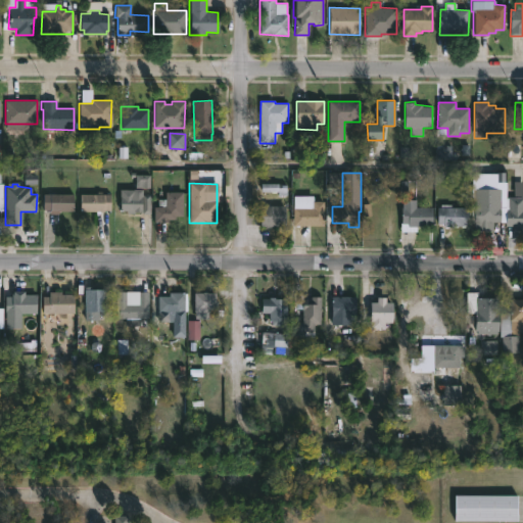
[(126,190),(126,196),(141,196),(141,194),(151,194),(150,214),(119,214),(119,190),(126,190)]
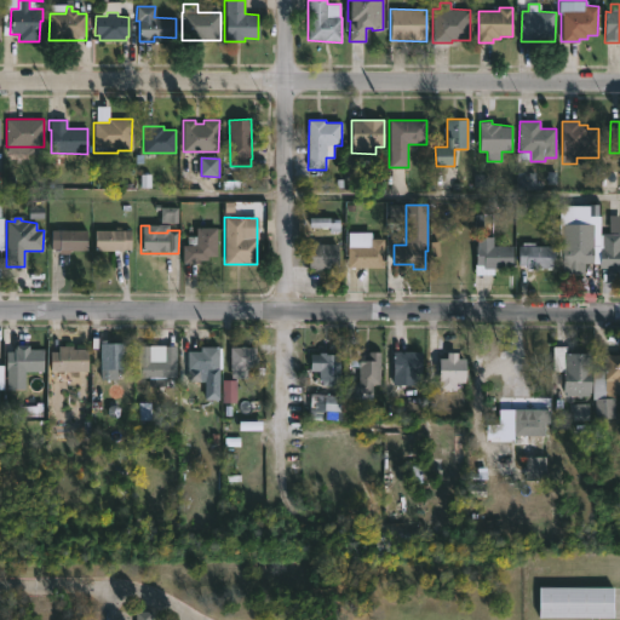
[(120,228),(120,230),(131,231),(130,251),(96,251),(96,230),(115,230),(115,228),(120,228)]
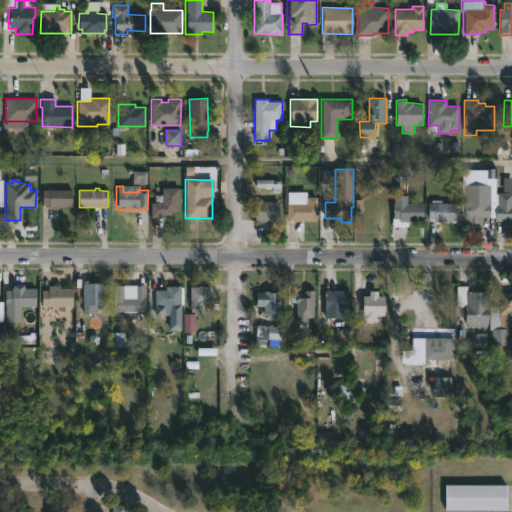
[(152,217),(150,217),(150,202),(154,203),(154,195),(162,195),(162,188),(179,188),(179,212),(171,212),(171,215),(164,215),(164,218),(152,217)]
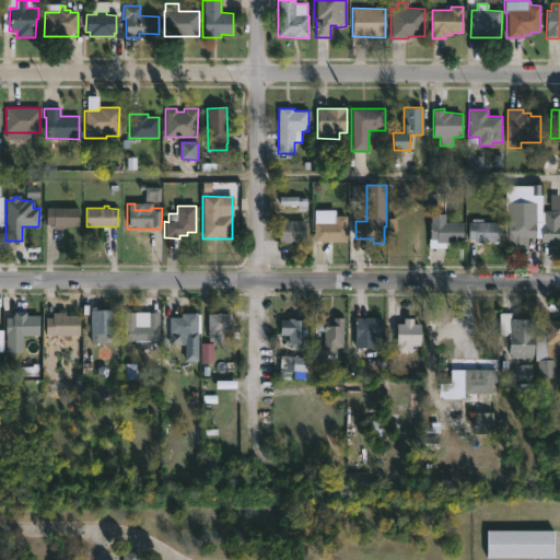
[(79,208),(79,226),(53,226),(53,225),(46,225),(46,208),(79,208)]
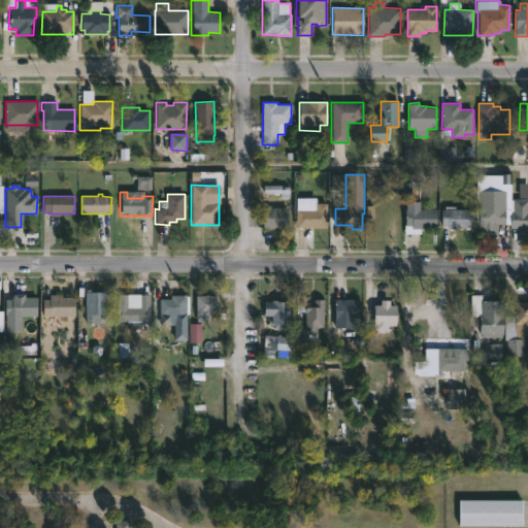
[(317,198),(317,203),(327,203),(327,228),(296,228),(297,198),(317,198)]
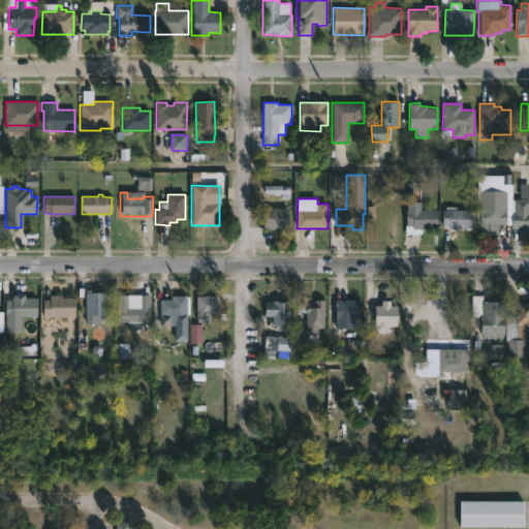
[(528,200),(528,231),(524,231),(524,228),(511,228),(511,212),(514,212),(514,200),(528,200)]
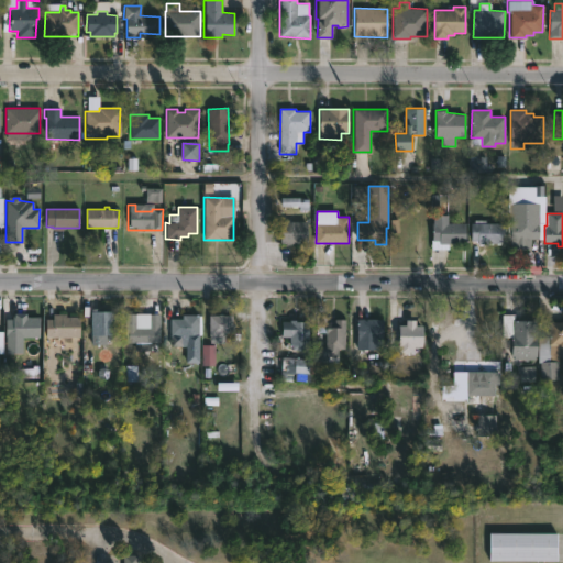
[(462,244),(449,243),(449,251),(431,250),(434,214),(446,216),(446,223),(466,223),(465,244),(462,244)]
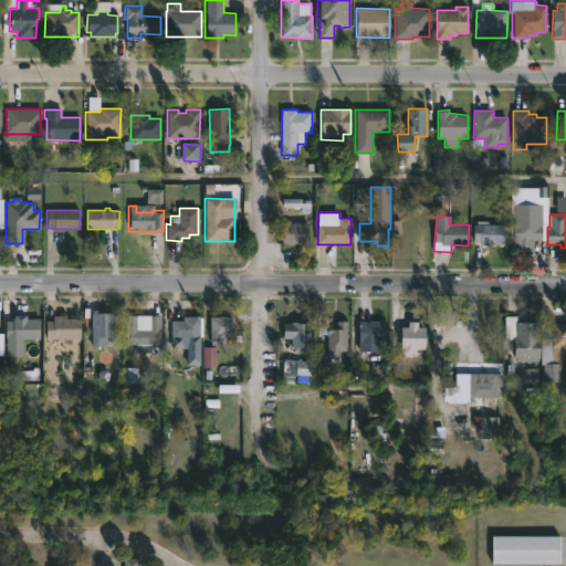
[(291,221),(291,223),(308,223),(308,244),(292,244),(292,247),(287,247),(287,244),(282,244),(282,223),(291,221)]
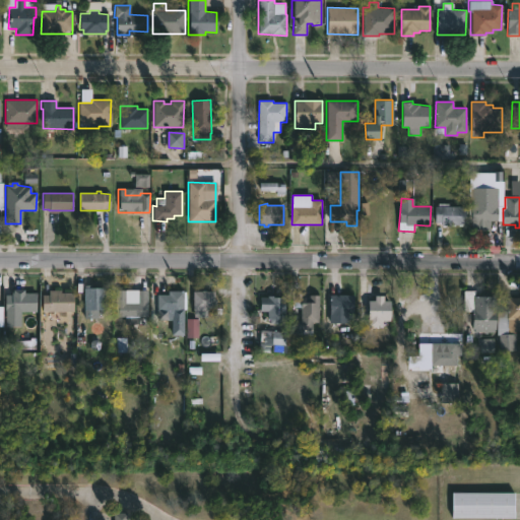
[(449,203),(449,206),(466,206),(466,225),(442,228),(442,222),(435,222),(435,206),(438,206),(438,203),(449,203)]
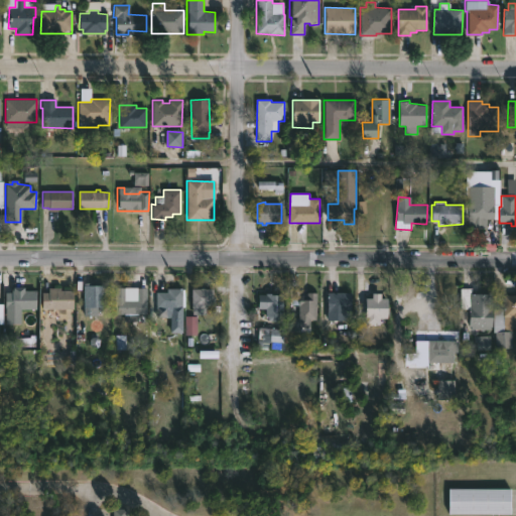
[(472,204),(472,205),(494,205),(494,219),(484,219),(484,220),(480,220),(480,223),(475,223),(475,221),(468,220),(468,203),(472,204)]
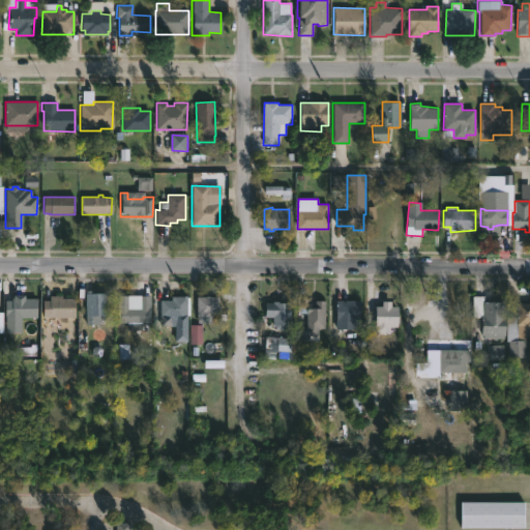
[(92,291),(92,294),(106,293),(107,319),(101,319),(101,316),(100,317),(100,325),(85,325),(85,294),(86,291),(92,291)]
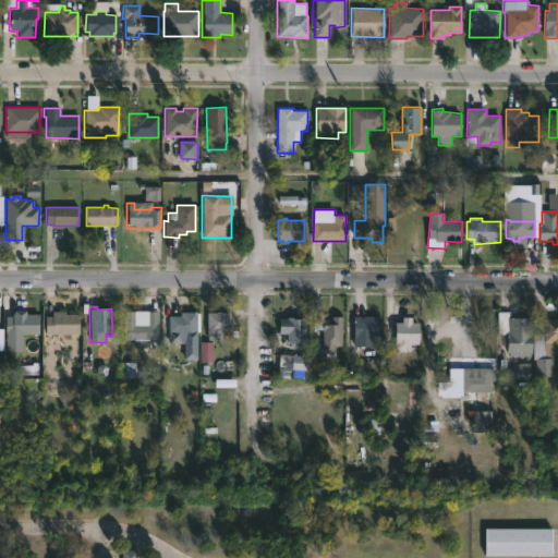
[(25,312),(25,314),(39,314),(38,335),(20,335),(20,342),(5,342),(5,316),(12,316),(12,313),(21,314),(21,312),(25,312)]
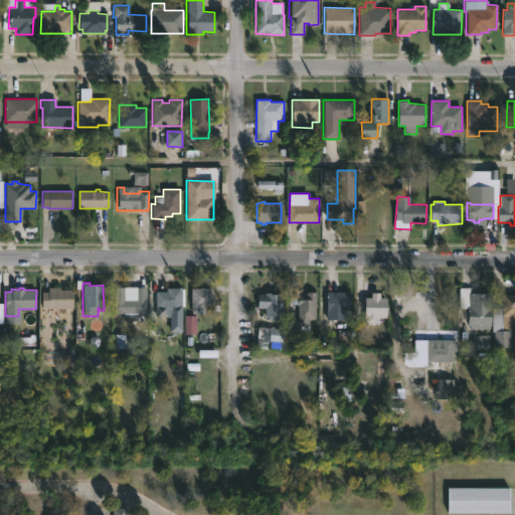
[(60,288),(60,290),(72,290),(72,309),(57,309),(57,318),(42,318),(42,293),(47,293),(47,288),(60,288)]
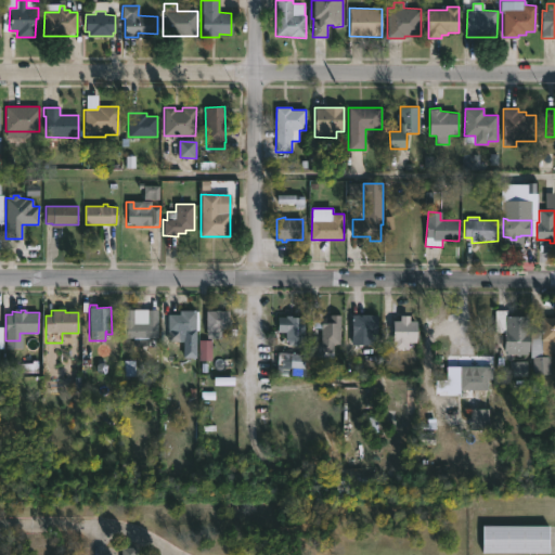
[(157,311),(157,338),(147,338),(147,346),(132,346),(132,338),(123,338),(124,310),(157,311)]
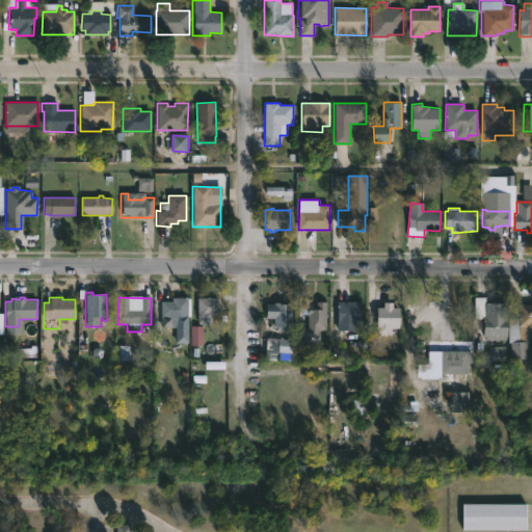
[(171,327),(160,327),(161,301),(171,301),(171,297),(188,298),(187,318),(173,318),(171,327)]
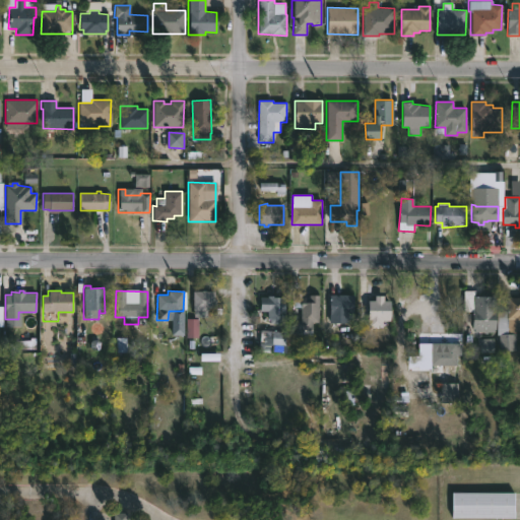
[(206,290),(213,291),(213,311),(207,311),(207,318),(193,317),(193,291),(206,290)]
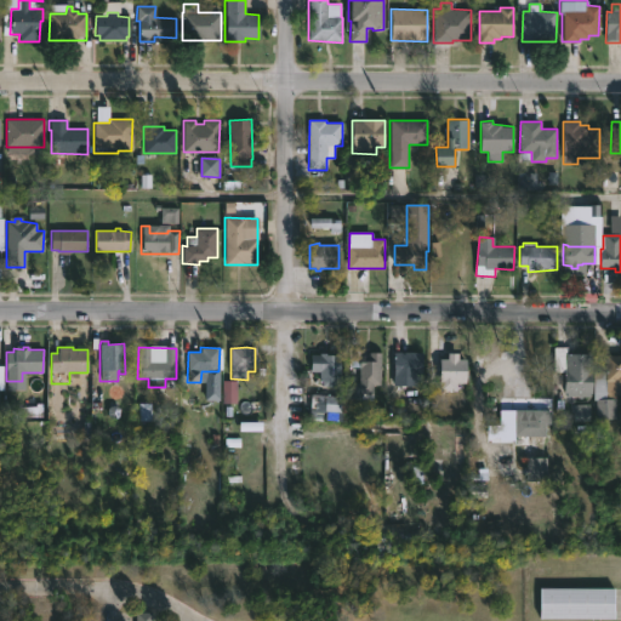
[(567,347),(567,354),(593,354),(592,372),(605,372),(605,355),(620,355),(620,385),(615,385),(615,380),(605,380),(605,399),(616,399),(616,420),(596,419),(596,403),(593,403),(593,397),(564,397),(565,372),(553,372),(553,347),(567,347)]
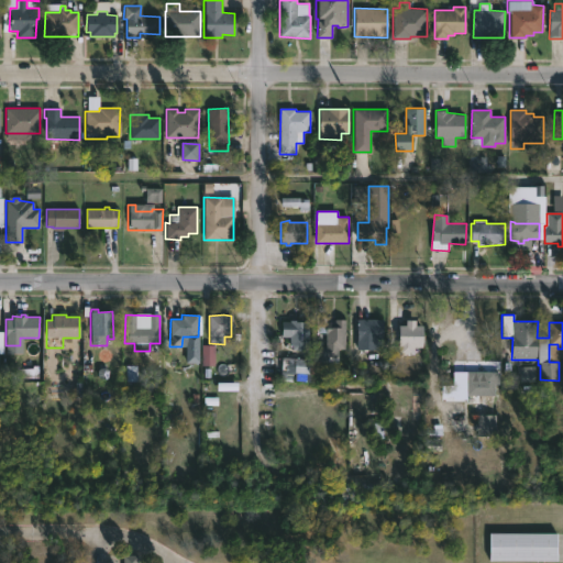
[(334,322),(334,320),(345,320),(344,351),(341,351),(341,357),(338,357),(338,363),(330,363),(330,357),(326,357),(326,346),(320,346),(320,362),(312,362),(312,343),(317,343),(317,316),(326,316),(326,322),(334,322)]
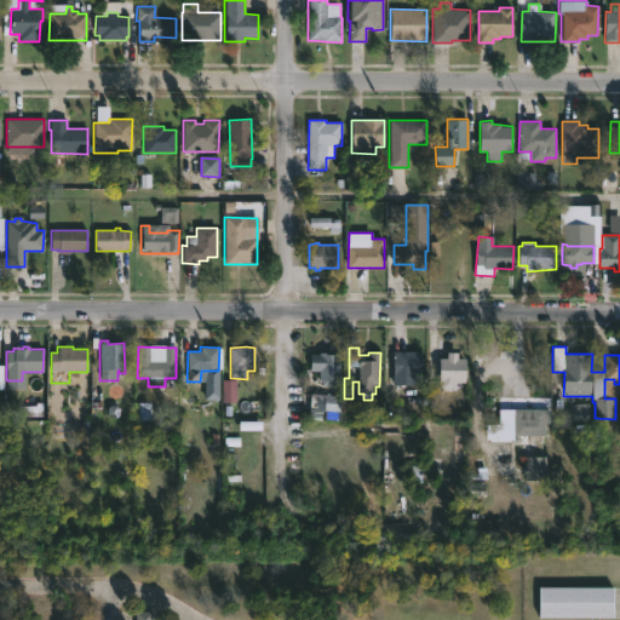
[(406,385),(392,385),(394,352),(422,352),(422,379),(417,379),(417,386),(406,385)]
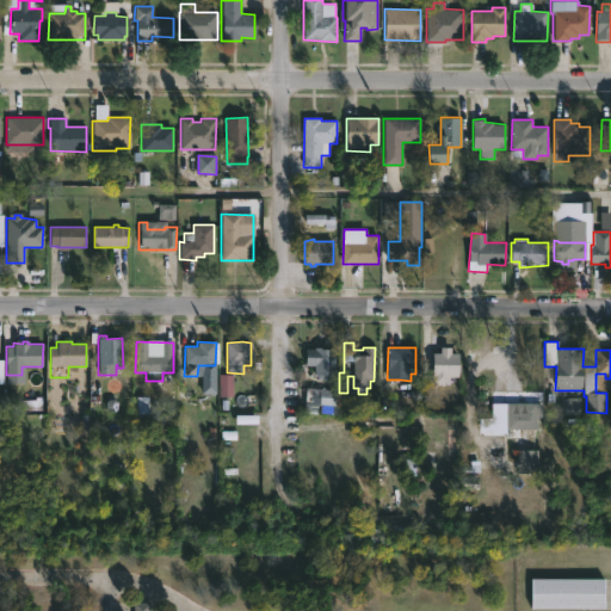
[(450,347),(450,353),(458,353),(458,377),(449,377),(449,386),(432,386),(433,353),(440,353),(440,347),(450,347)]
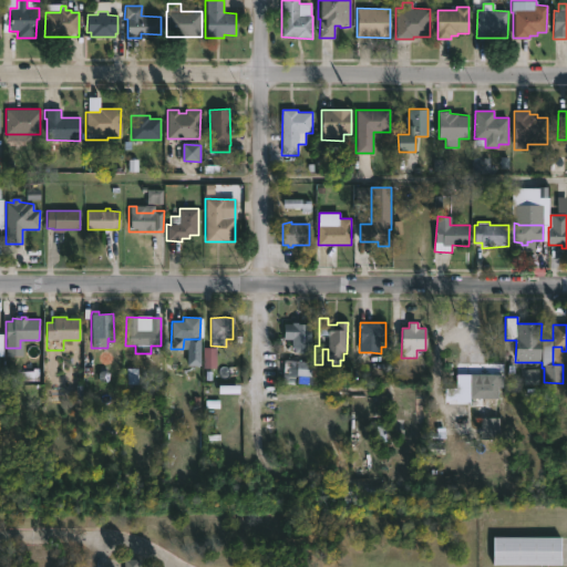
[(298,323),(298,325),(311,325),(310,350),(291,349),(291,340),(284,340),(284,323),(298,323)]
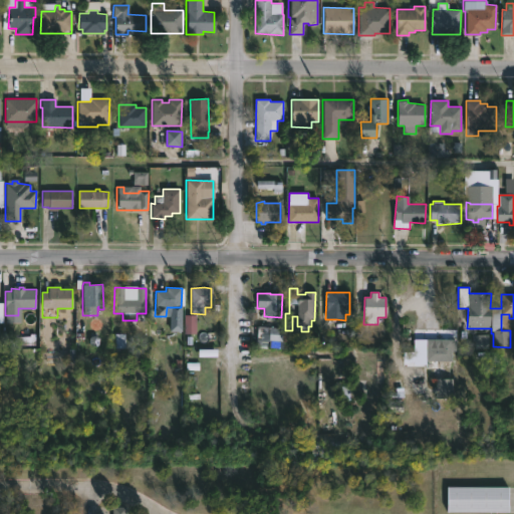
[(196,323),(187,323),(187,334),(196,334),(196,323)]
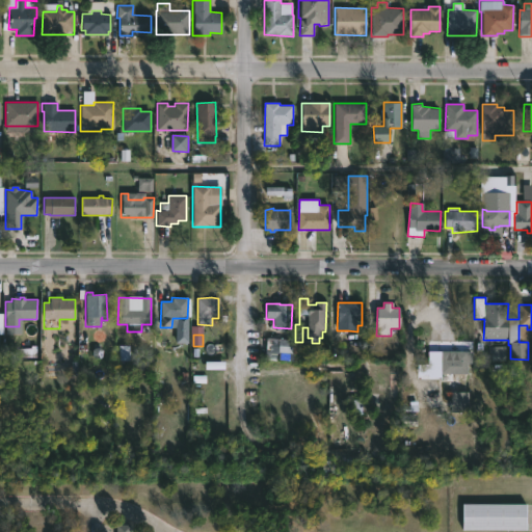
[(292,340),(293,362),(277,361),(278,353),(276,352),(276,362),(265,361),(266,338),(292,340)]
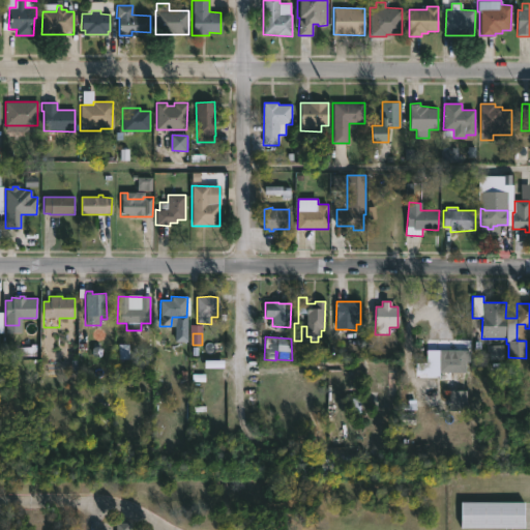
[(465,373),(464,391),(467,391),(467,409),(449,409),(449,379),(438,379),(438,350),(470,351),(470,362),(465,362),(465,373)]
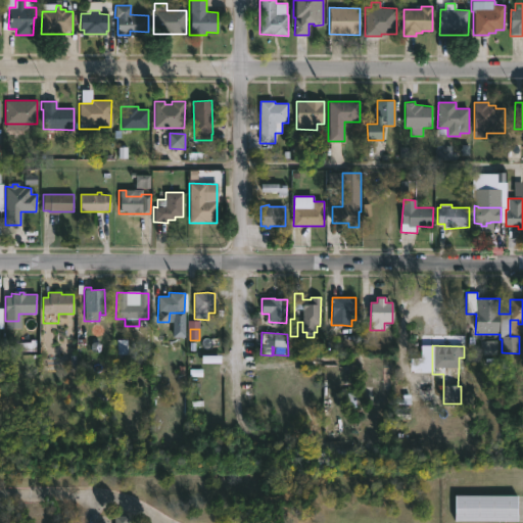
[(516,521),(454,520),(454,494),(516,495),(516,521)]
